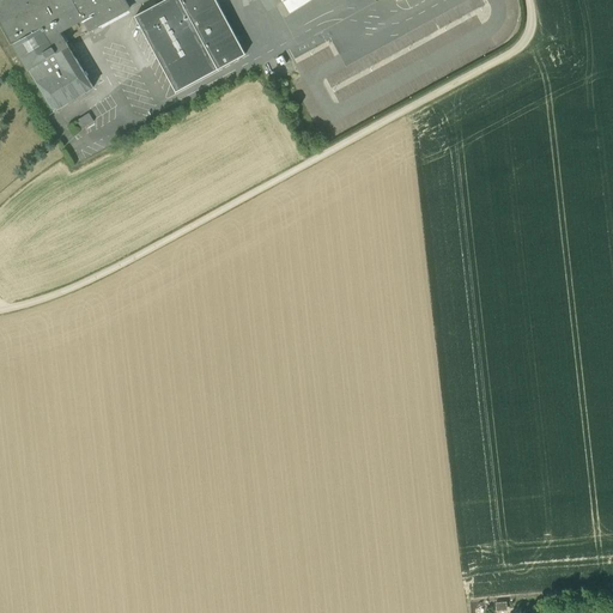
[(62,30),(84,17),(74,0),(0,0),(0,20),(12,44),(13,43),(14,43),(53,107),(59,109),(93,87),(60,31),(62,30)]
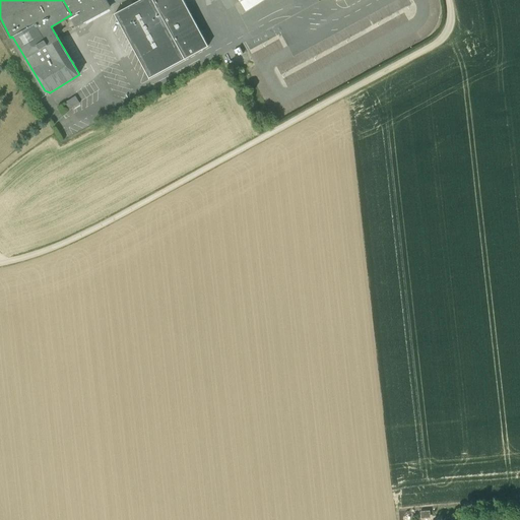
[(63,0),(71,14),(77,24),(77,25),(123,0),(63,0)]
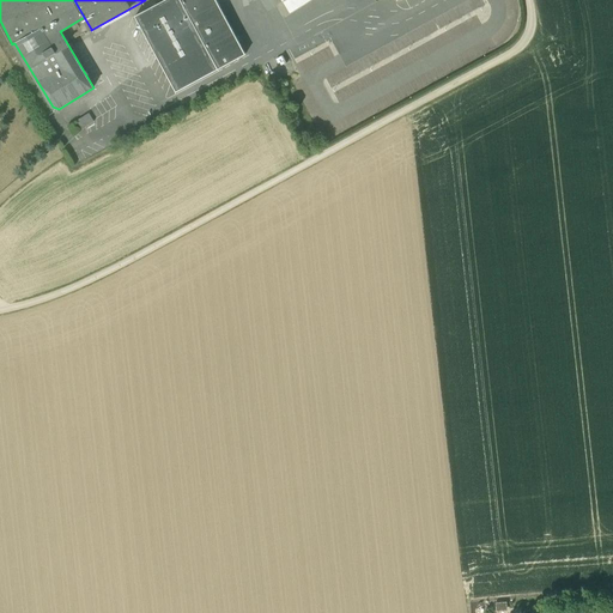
[(176,92),(219,70),(181,0),(165,0),(162,2),(135,17),(176,92)]
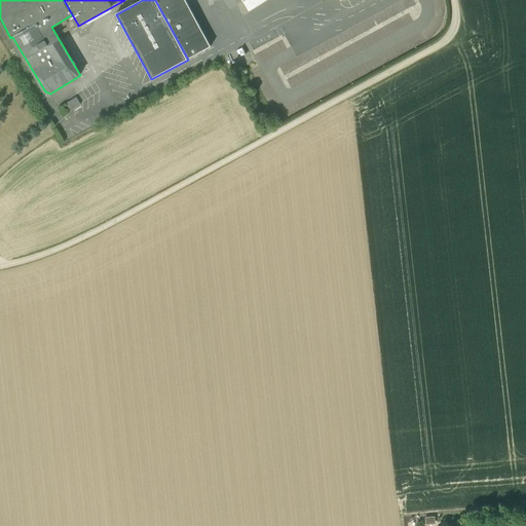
[(155,0),(188,60),(211,47),(185,0),(155,0)]
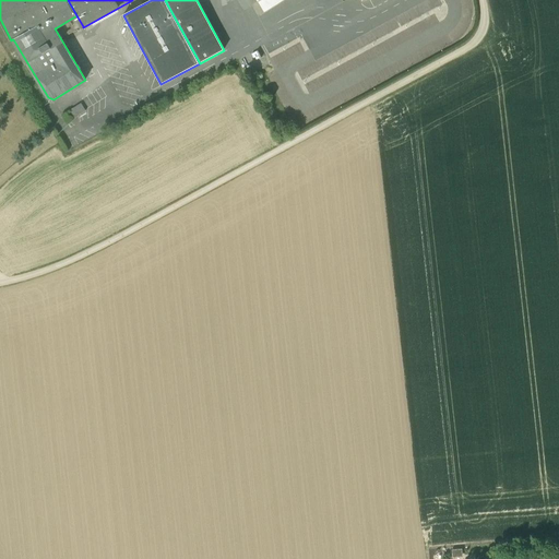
[(258,1),(265,12),(285,0),(257,0),(258,2),(258,1)]
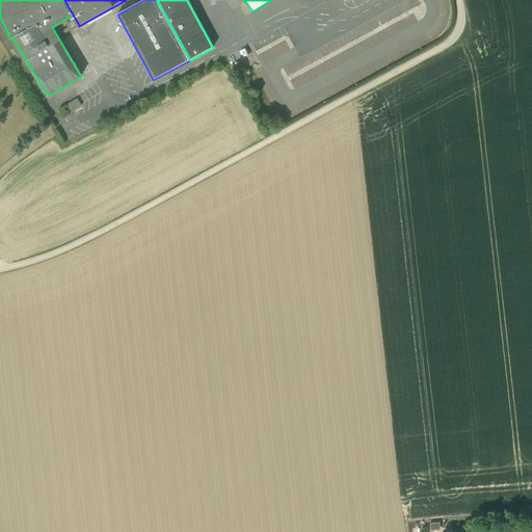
[(54,26),(60,36),(79,25),(73,15),(54,26)]
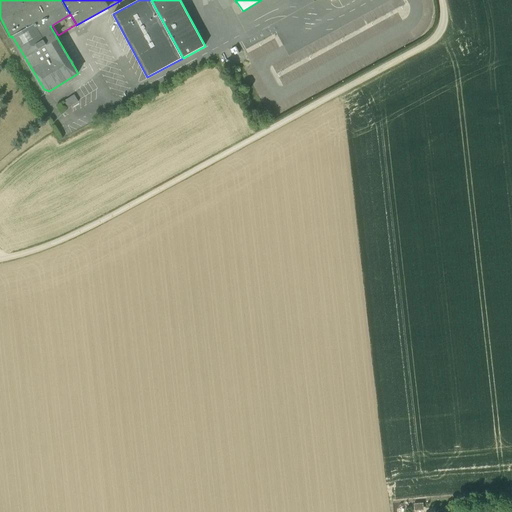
[(65,101),(69,108),(79,102),(75,95),(65,101)]
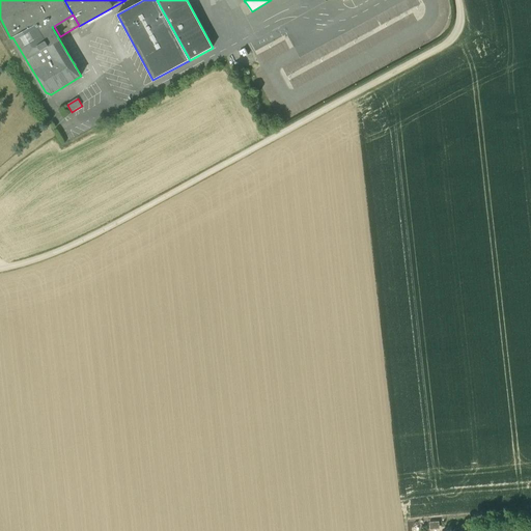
[(451,530),(451,522),(427,523),(427,530),(451,530)]
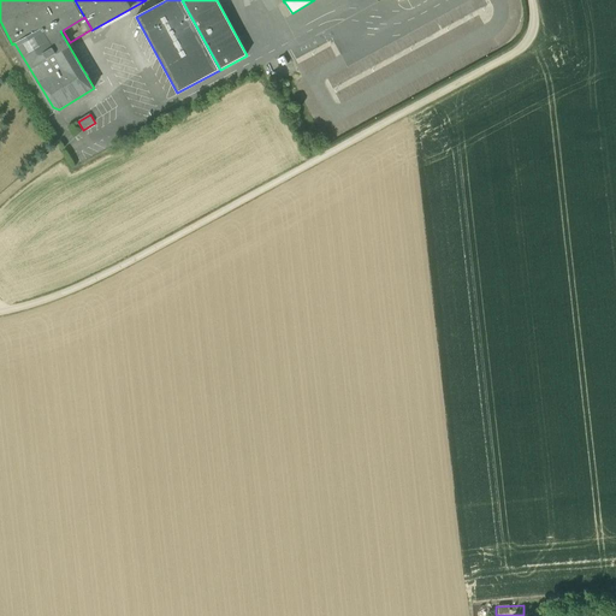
All buildings are outlined.
